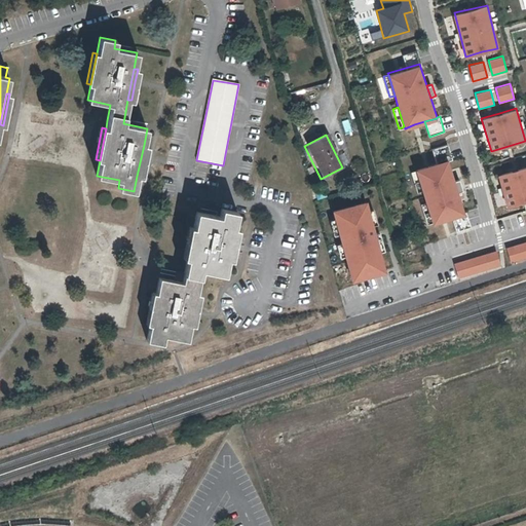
[(431,149),(436,161),(449,158),(450,160),(452,159),(448,144),(431,149)]
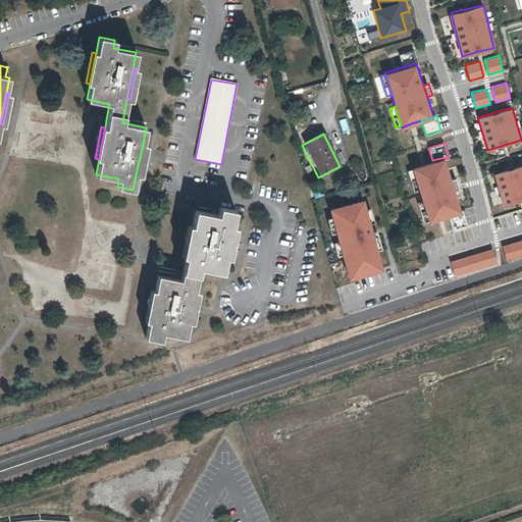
[(145,144),(143,144),(136,174),(139,174),(143,156),(145,144)]
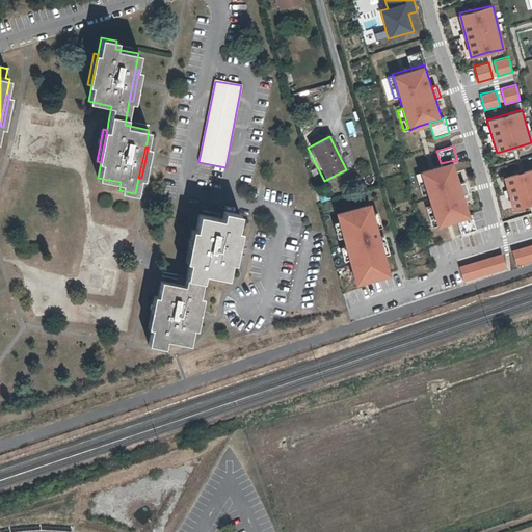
[(430,166),(421,169),(421,171),(428,192),(431,205),(437,225),(457,219),(471,216),(464,194),(460,182),(455,162),(454,160),(441,163),(430,166)]
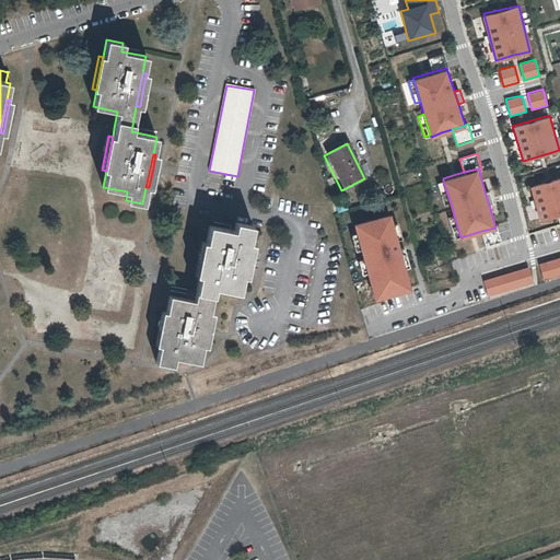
[(559,176),(529,185),(539,220),(559,213),(559,176)]
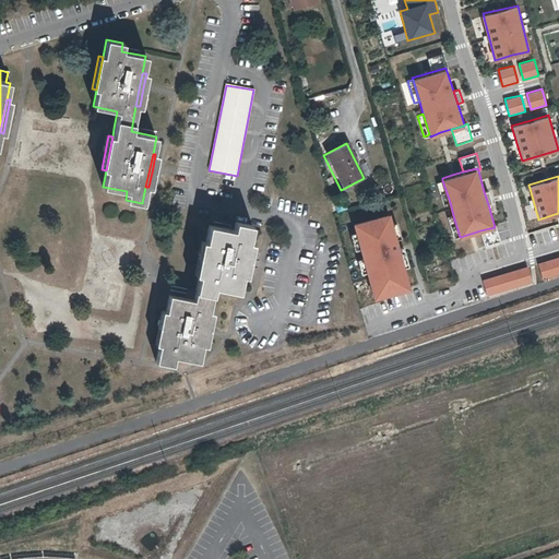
[(450,202),(442,180),(437,182),(443,204),(450,202)]
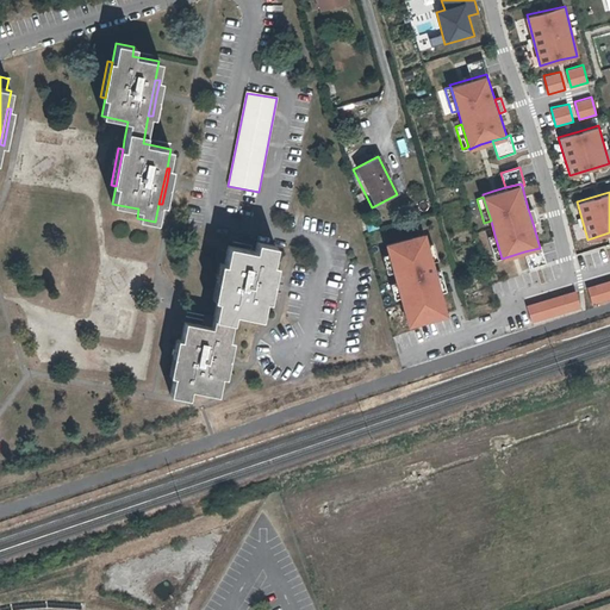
[(399,297),(408,327),(448,315),(434,261),(428,242),(425,231),(385,242),(387,253),(393,272),(396,280),(399,297)]
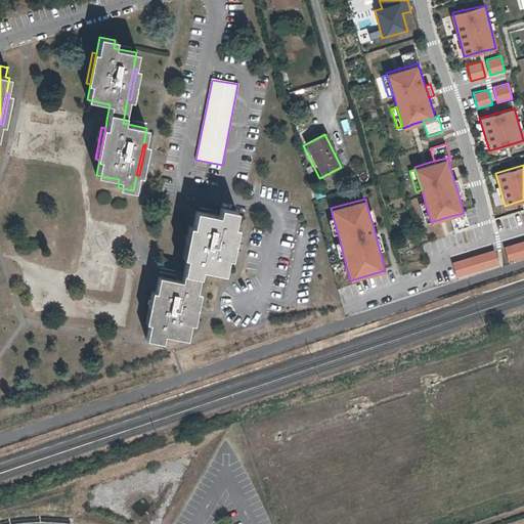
[(431,222),(425,202),(420,203),(426,223),(431,222)]
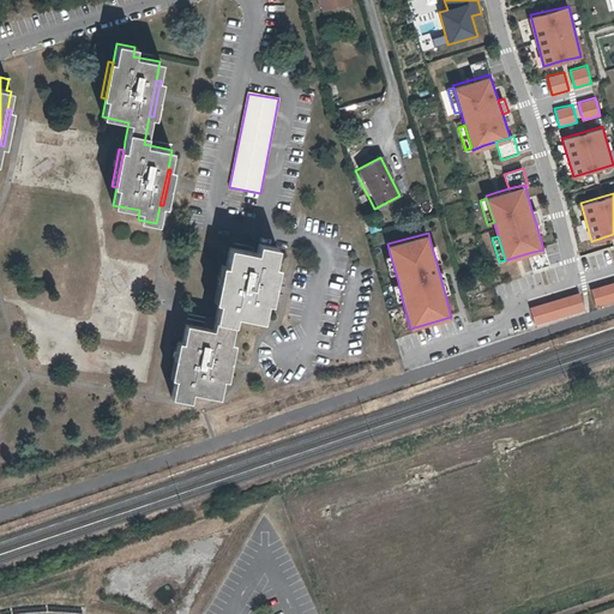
[(441,260),(437,242),(431,244),(437,263),(441,260)]
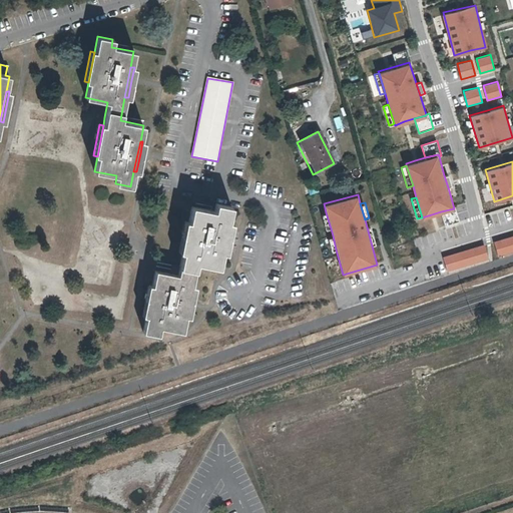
[(184,332),(187,317),(193,287),(197,265),(219,269),(223,252),(229,222),(232,206),(216,203),(214,211),(192,207),(189,221),(183,252),(178,275),(156,271),(153,287),(147,317),(144,332),(160,335),(161,328),(184,332)]
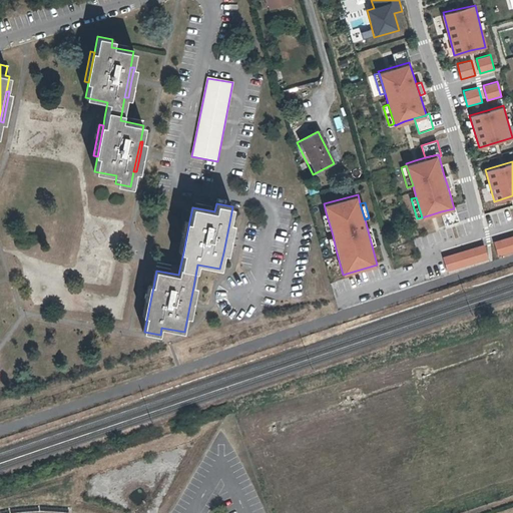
[(454,208),(441,211),(445,225),(460,221),(455,207),(454,208)]
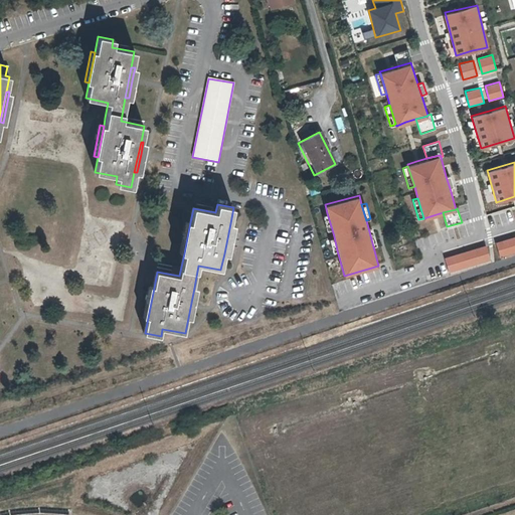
[(332,229),(327,213),(322,214),(327,230),(332,229)]
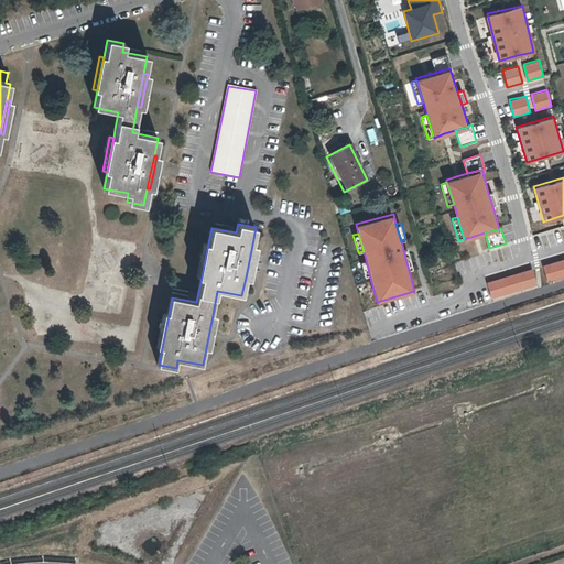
[(198,278),(202,278),(208,243),(205,243),(198,278)]
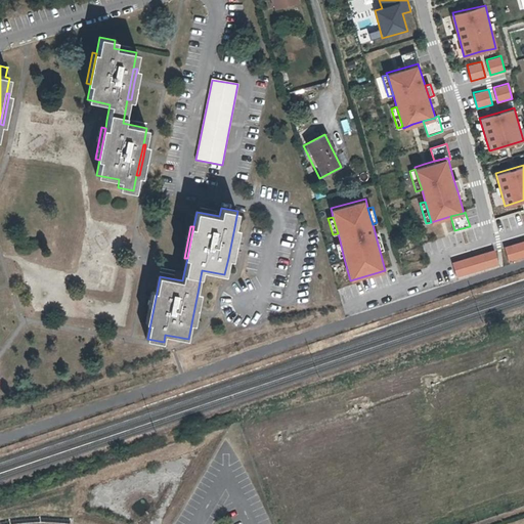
[(237,228),(234,227),(228,258),(231,259),(234,245),(237,228)]
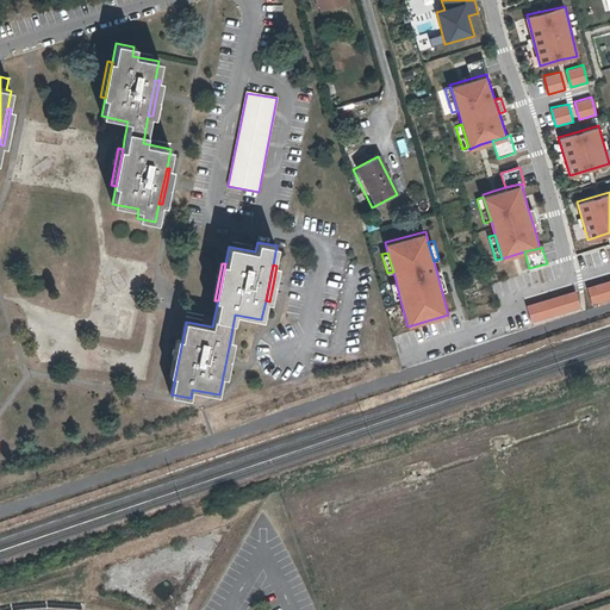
[(447,290),(441,267),(436,268),(442,291),(447,290)]
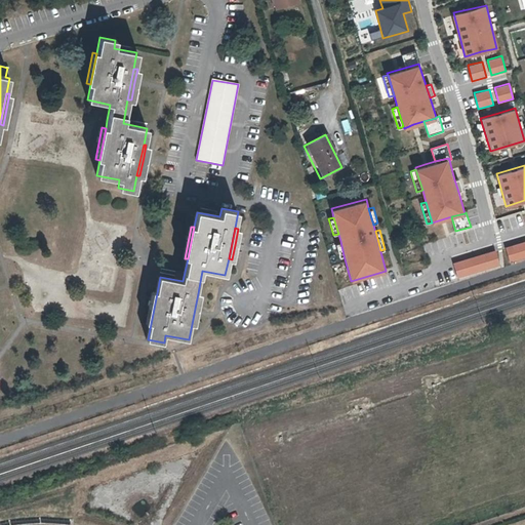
[(524,240),(505,246),(510,263),(524,257),(524,240)]
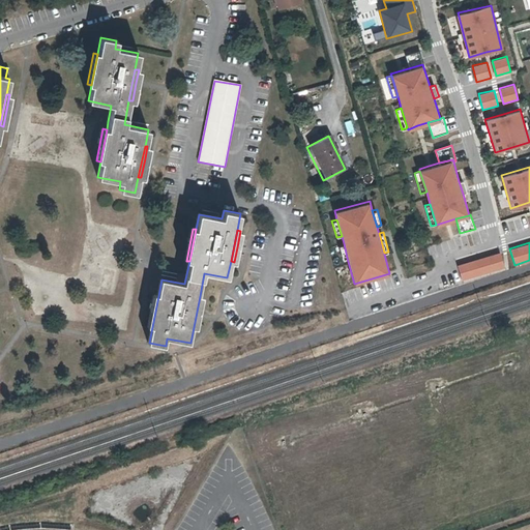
[(347,258),(344,243),(339,245),(343,260),(347,258)]
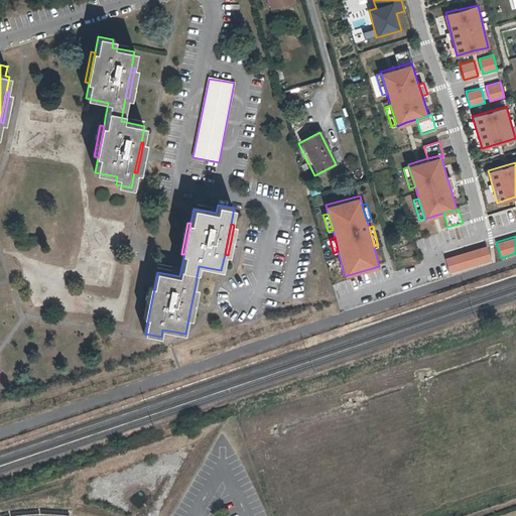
[(487,245),(445,257),(449,272),(491,260),(487,245)]
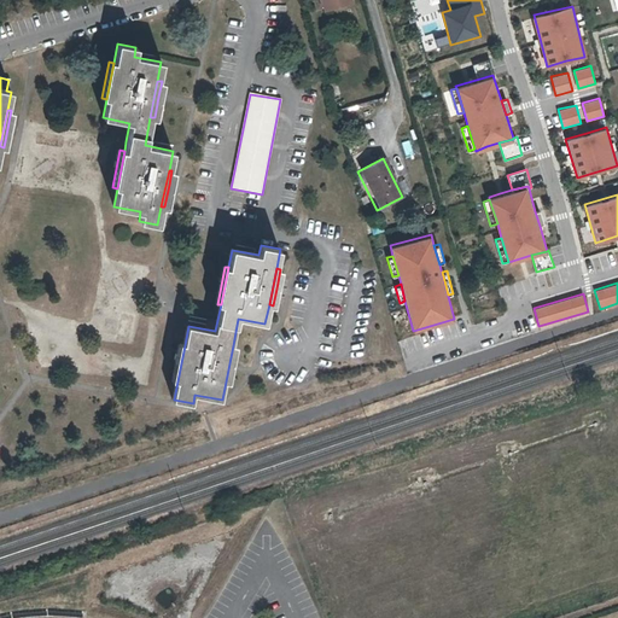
[(173,380),(178,382),(185,345),(181,344),(173,380)]
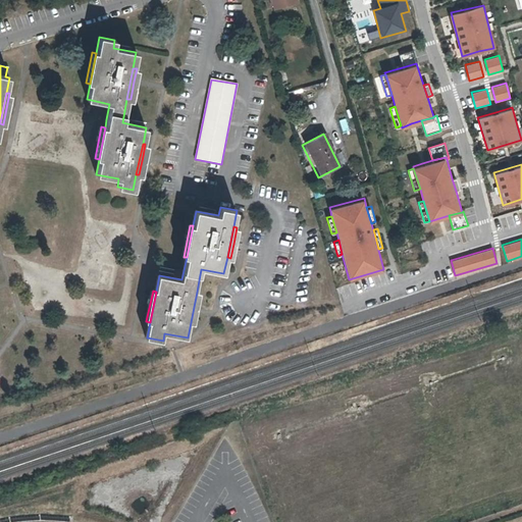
[(200,293),(197,292),(191,322),(195,323),(197,310),(200,293)]
